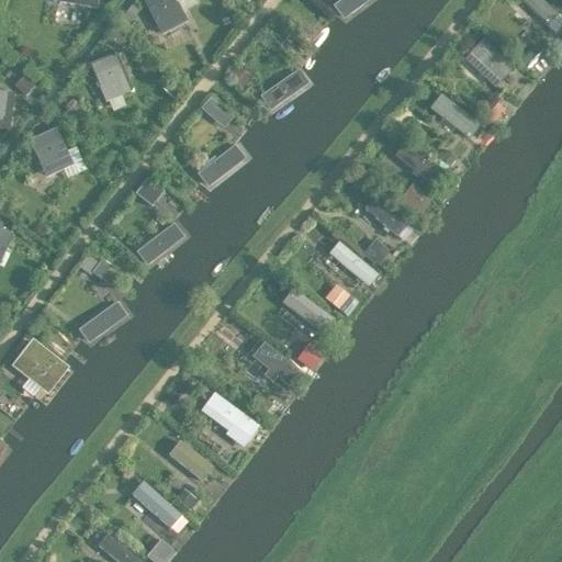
[(144,0),(161,33),(184,21),(175,1),(176,0),(144,0)]
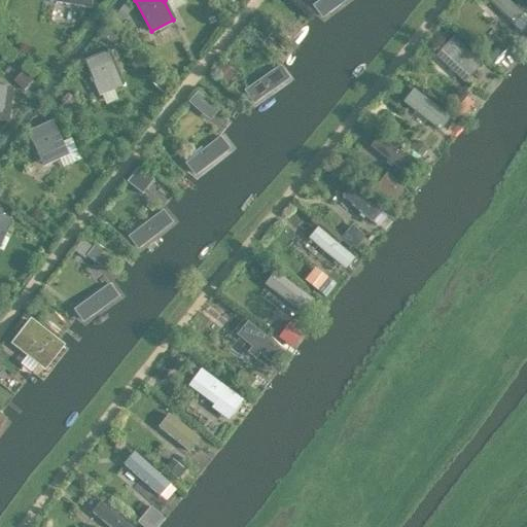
[(317,0),(313,3),(322,16),(343,0),(317,0)]
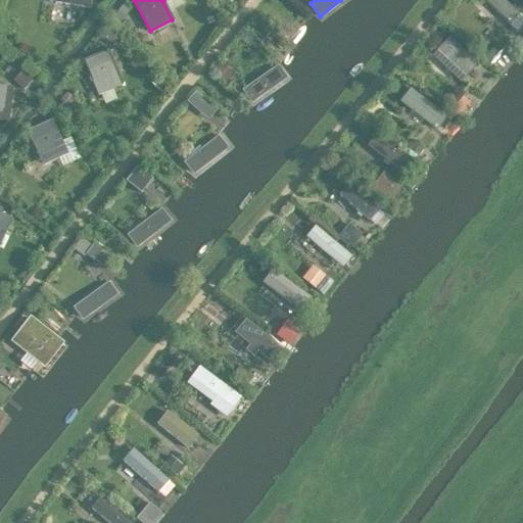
[(522,28),(522,16),(506,0),(484,0),(484,1),(516,35),(522,28)]
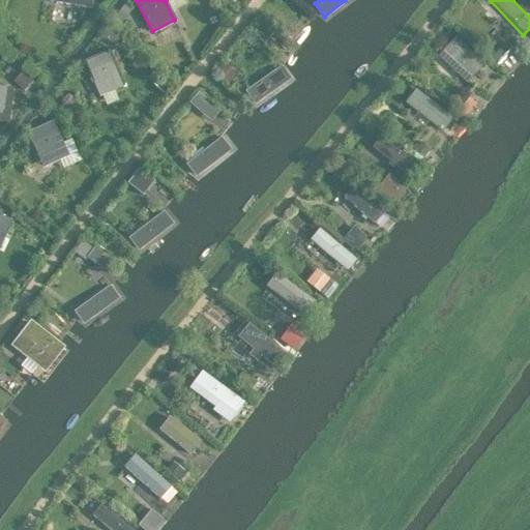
[(123,3),(112,19),(119,24),(130,9),(123,3)]
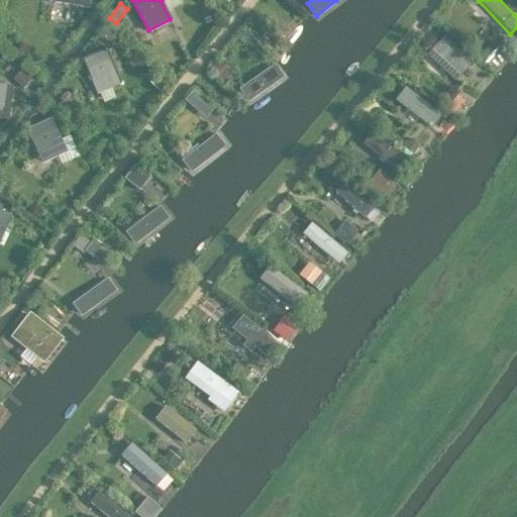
[(106,29),(101,35),(112,43),(116,38),(106,29)]
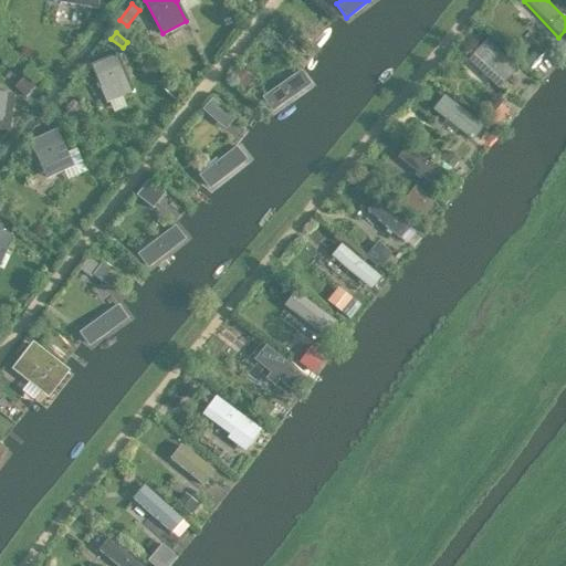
[(521,74),(490,41),(469,61),(501,93),(521,74)]
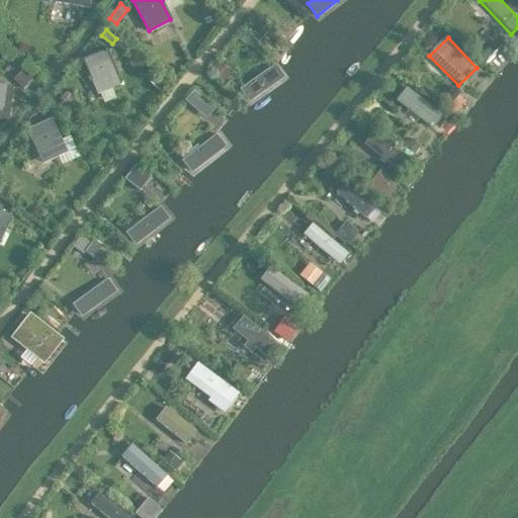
[(489,39),(477,54),(483,60),(496,47),(489,39)]
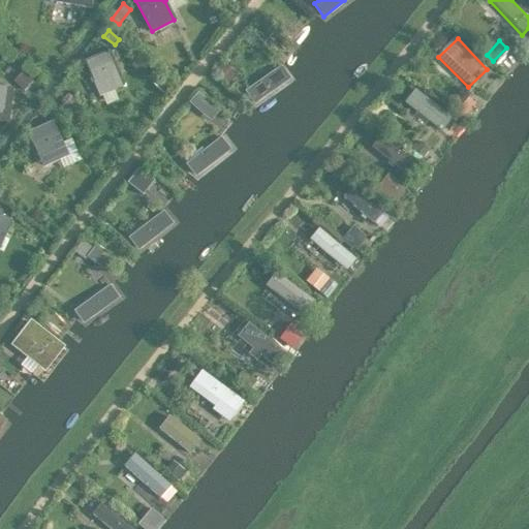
[(112,60),(118,58),(114,49),(86,61),(99,92),(121,82),(112,60)]
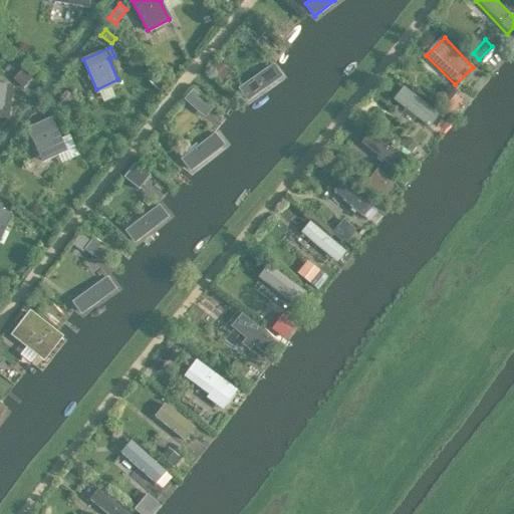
[(217,60),(209,70),(221,80),(229,70),(217,60)]
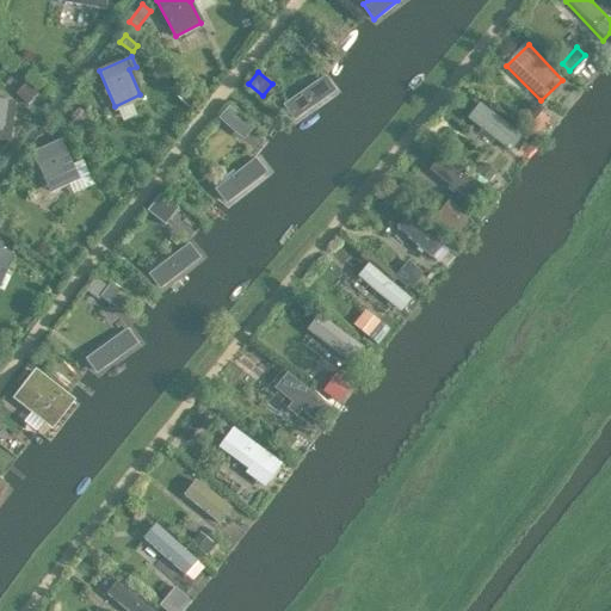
[(323,74),(284,102),(295,117),(334,90),(323,74)]
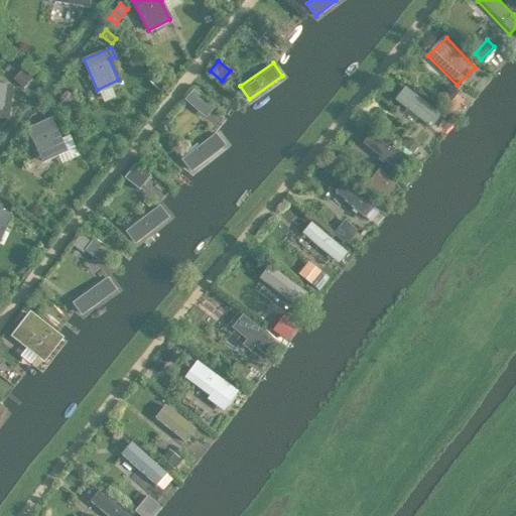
[(22,70),(13,79),(22,88),(30,79),(22,70)]
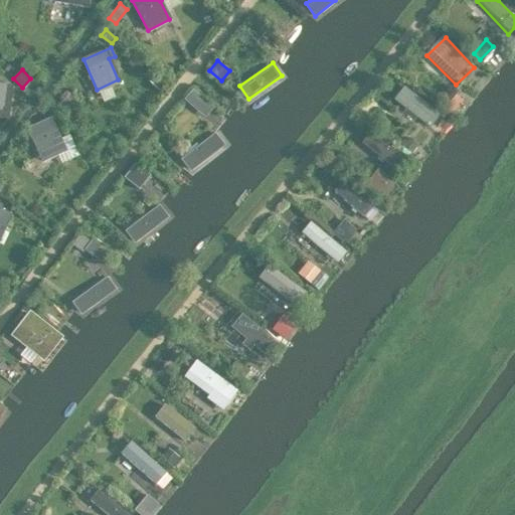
[(0,117),(7,118),(12,86),(0,82),(0,117)]
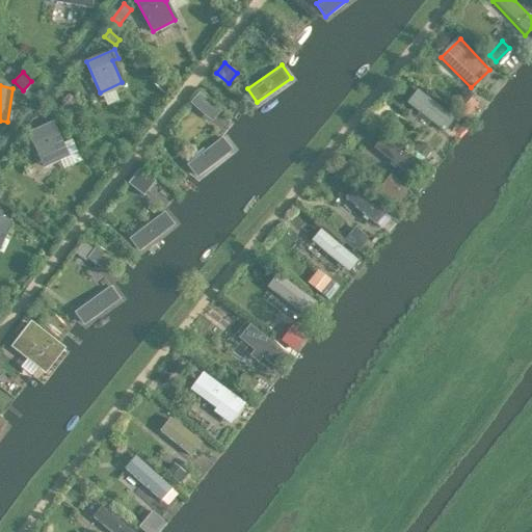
[(211,117),(219,108),(201,90),(192,101),(211,117)]
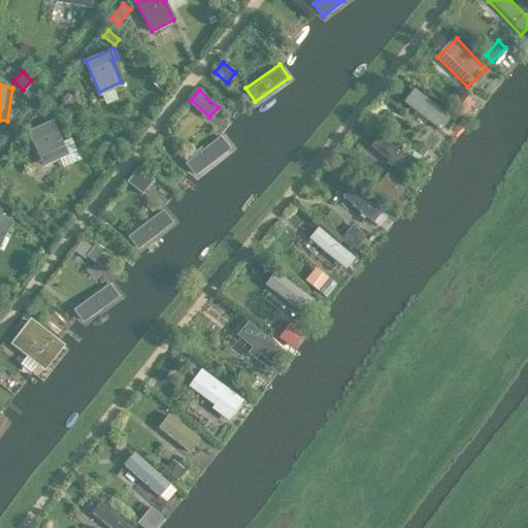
[(460,125),(417,90),(405,103),(449,138),(460,125)]
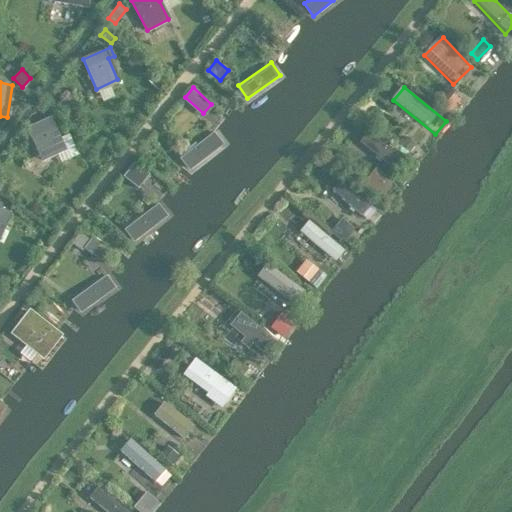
[(451,92),(442,105),(450,111),(460,99),(451,92)]
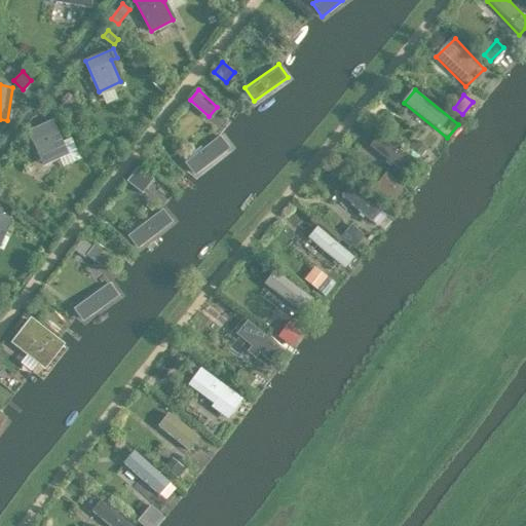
[(50,120),(29,130),(43,162),(58,156),(66,152),(61,142),(50,120)]
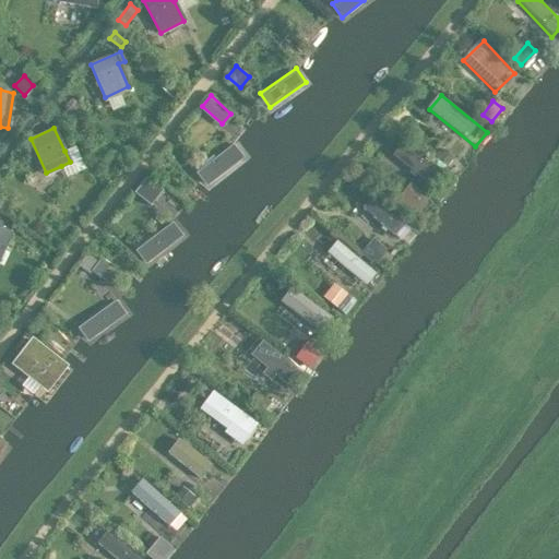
[(401,143),(393,154),(425,180),(433,170),(401,143)]
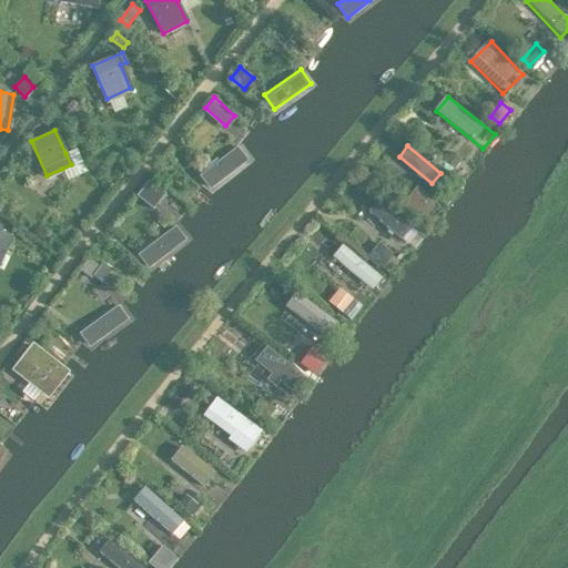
[(235,146),(200,174),(211,188),(245,160),(235,146)]
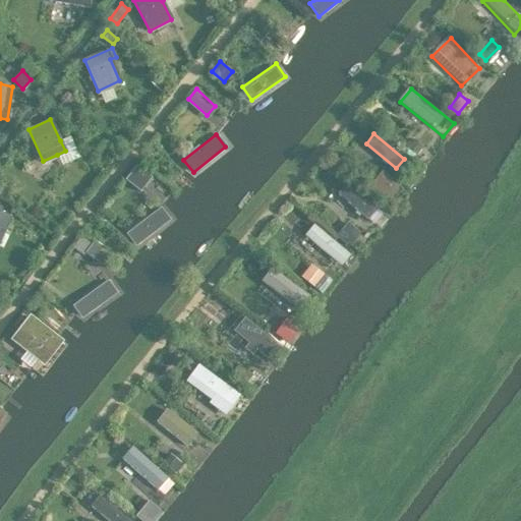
[(414,138),(407,147),(417,155),(423,147),(414,138)]
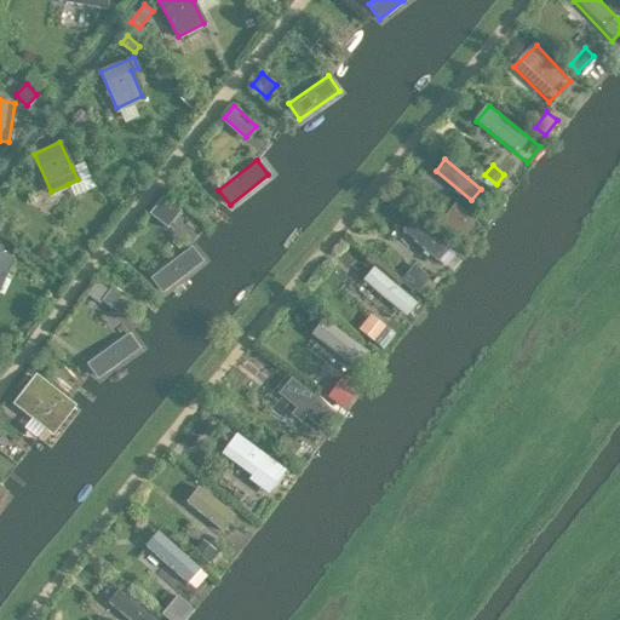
[(161,197),(154,206),(167,217),(174,207),(161,197)]
